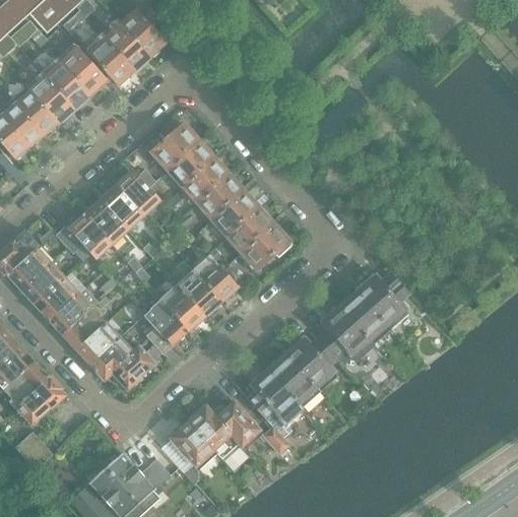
[(6,0),(0,6),(0,41),(30,13),(48,33),(83,0),(6,0)]
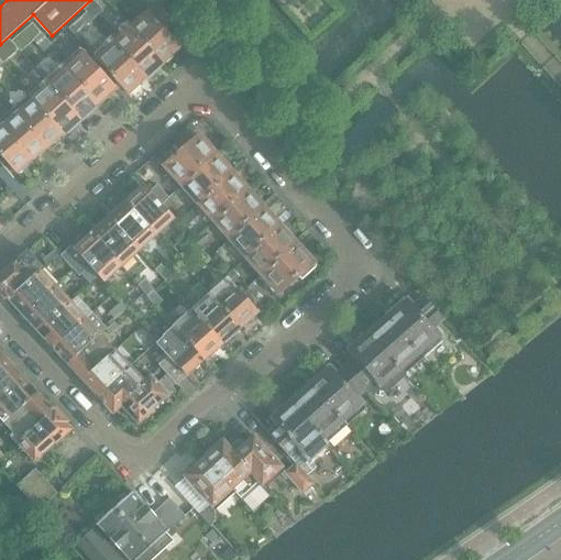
[(105,7),(98,0),(91,0),(85,7),(87,9),(86,10),(92,18),(105,7)]
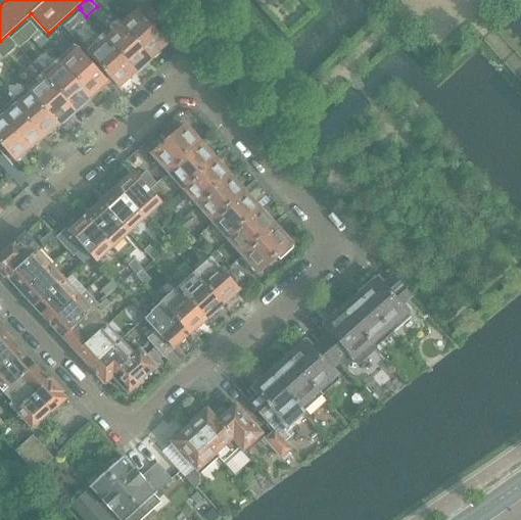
[(162,20),(145,0),(141,0),(117,20),(127,30),(126,31),(131,36),(136,38),(140,43),(141,47),(149,56),(155,55),(161,50),(161,45),(167,41),(154,28),(162,20)]
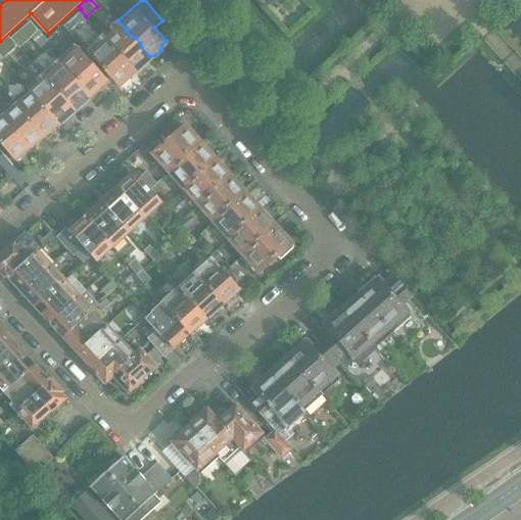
[(86,17),(86,16),(80,9),(63,24),(70,31),(86,17)]
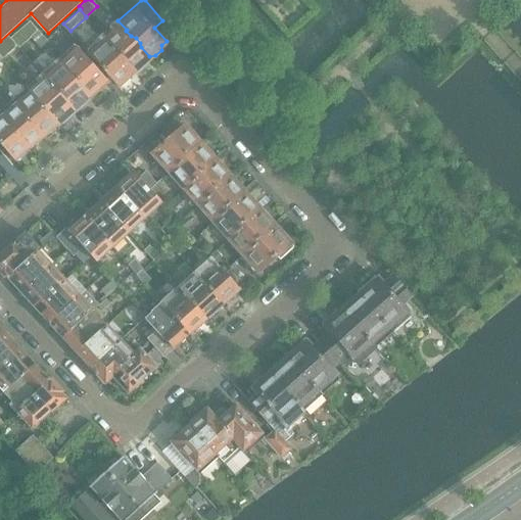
[(117,21),(102,35),(110,44),(115,50),(120,52),(125,57),(126,61),(134,71),(135,69),(141,69),(145,65),(146,59),(149,56),(141,47),(140,43),(136,38),(131,36),(126,31),(127,30),(117,20),(117,21)]
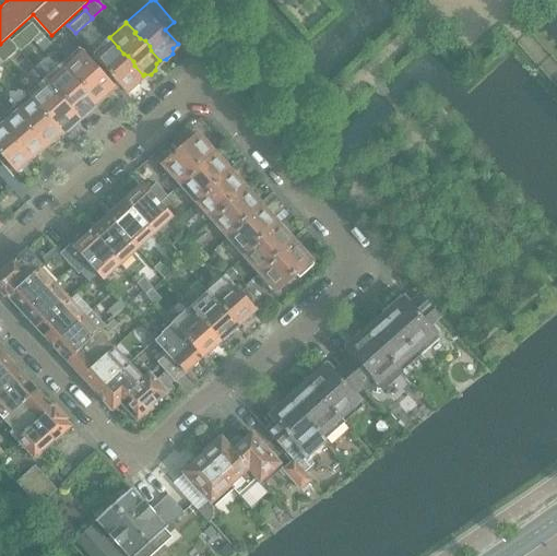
[(51,42),(42,31),(34,37),(44,48),(51,42)]
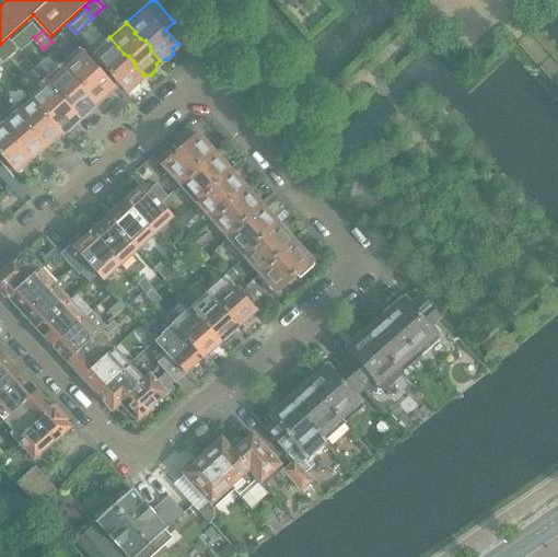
[(118,47),(109,37),(93,53),(127,90),(129,89),(134,90),(139,85),(140,79),(142,77),(143,76),(135,66),(134,61),(128,56),(124,54),(118,47)]
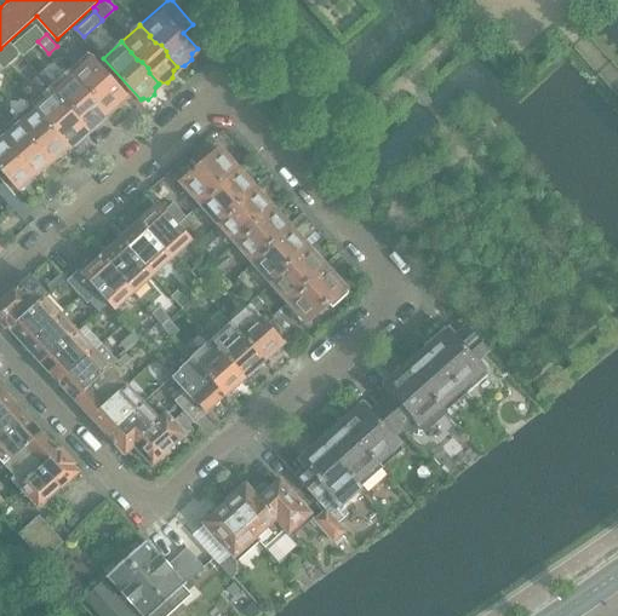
[(97,101),(108,113),(113,111),(119,105),(121,99),(127,93),(89,52),(70,68),(78,76),(78,78),(86,87),(91,88),(97,96),(97,101)]
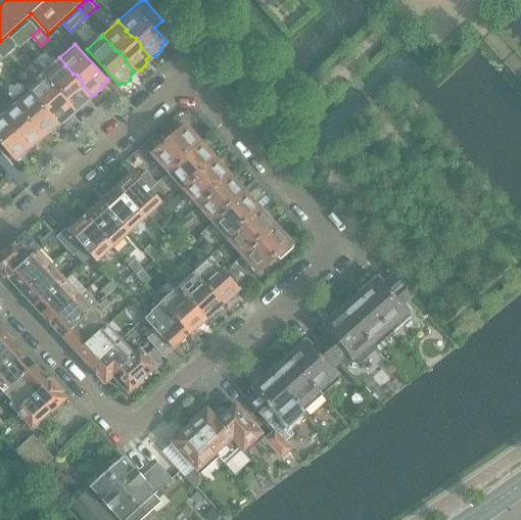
[(57,59),(44,72),(50,79),(49,80),(56,87),(60,89),(65,94),(66,98),(76,108),(79,108),(85,103),(85,99),(89,95),(91,95),(82,85),(82,81),(77,75),(73,74),(65,65),(65,64),(59,57),(57,59)]
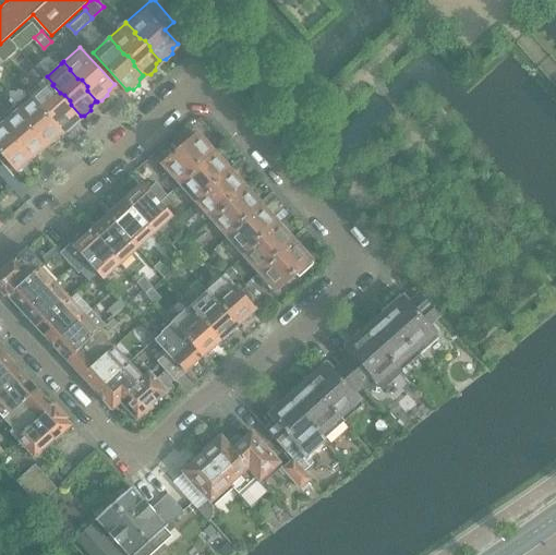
[(53,84),(47,76),(29,92),(62,131),(63,130),(68,131),(73,125),(74,120),(79,116),(81,116),(71,105),(70,100),(64,95),(60,93),(52,85),(53,84)]
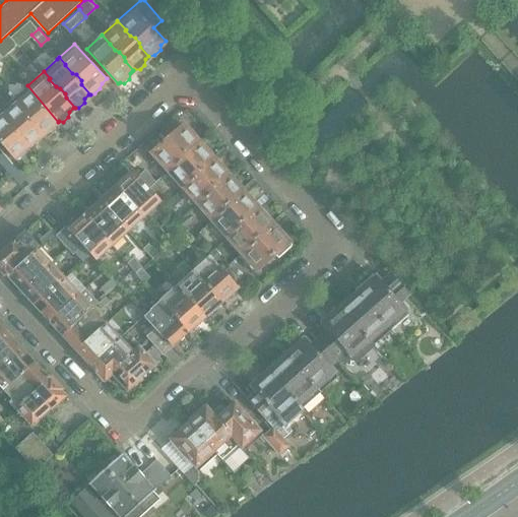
[(44,134),(58,122),(27,85),(13,98),(44,134)]
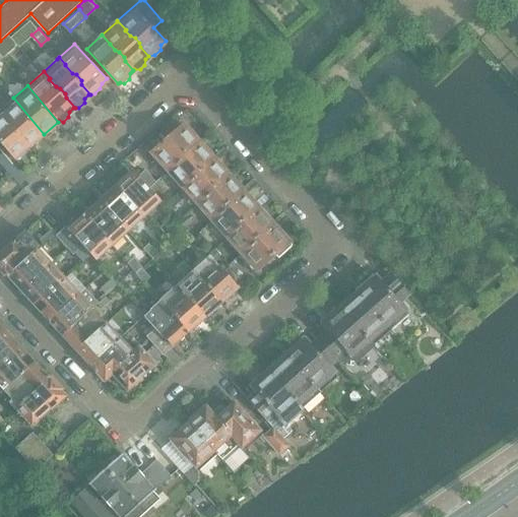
[(0,109),(30,145),(44,134),(13,98),(0,109)]
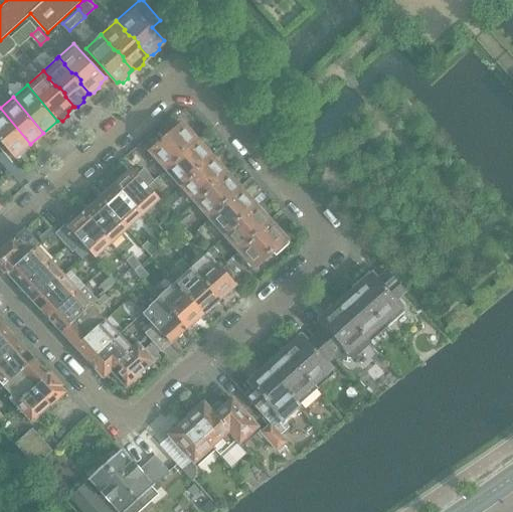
[(0,137),(16,156),(30,144),(0,108),(0,137)]
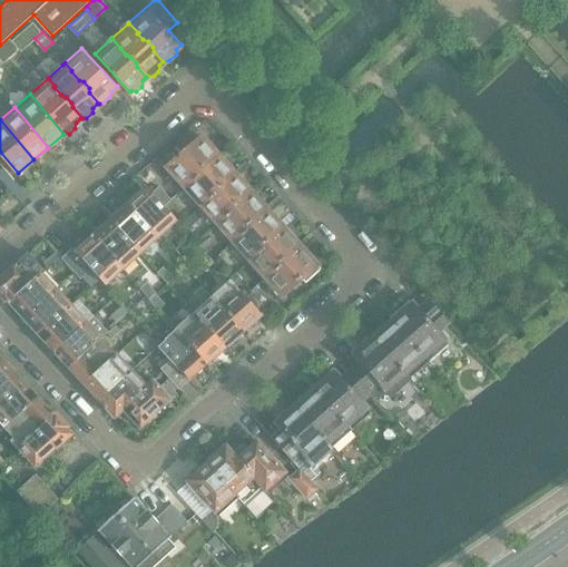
[(164,168),(179,186),(198,169),(198,167),(202,163),(205,164),(218,152),(203,134),(164,168)]
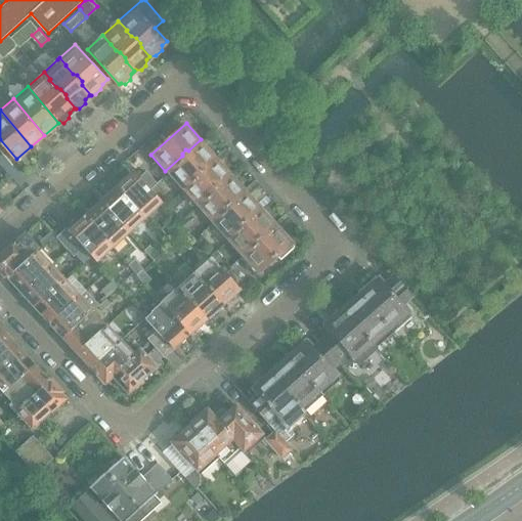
[(204,167),(216,156),(217,155),(208,144),(206,146),(202,142),(203,141),(201,139),(188,150),(185,149),(182,154),(182,156),(165,171),(171,177),(180,187),(197,173),(197,170),(201,167),(204,167)]
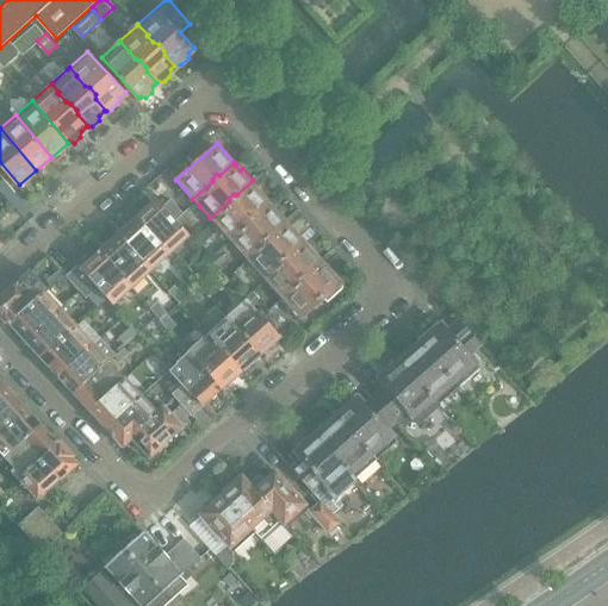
[(0,189),(10,201),(11,201),(18,194),(4,177),(0,180),(0,189)]
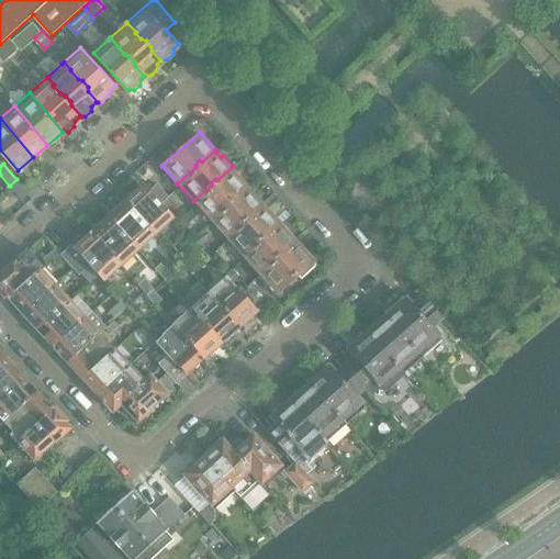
[(193,201),(209,219),(227,203),(227,200),(231,197),(234,197),(247,185),(248,183),(238,174),(237,175),(233,170),(234,169),(232,167),(219,179),(215,179),(211,182),(211,186),(193,201)]
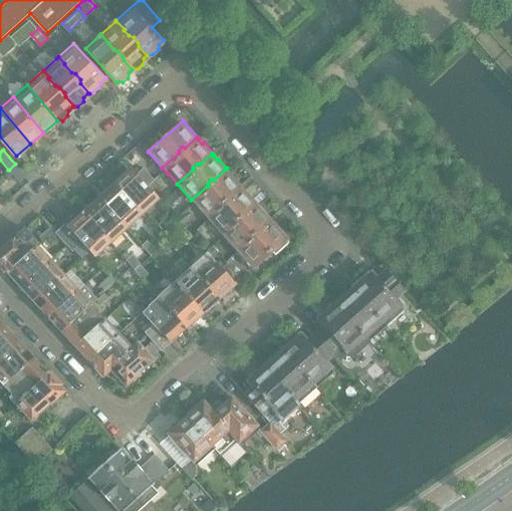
[(26,177),(21,171),(15,164),(9,170),(19,182),(26,177)]
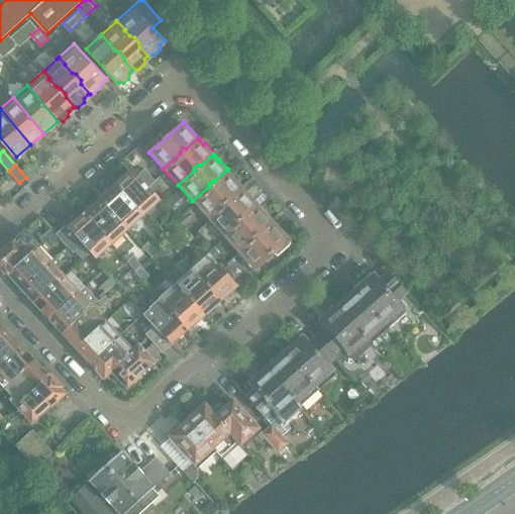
[(146,184),(138,174),(132,168),(127,173),(123,173),(117,178),(116,183),(144,214),(161,200),(155,193),(151,190),(146,184)]
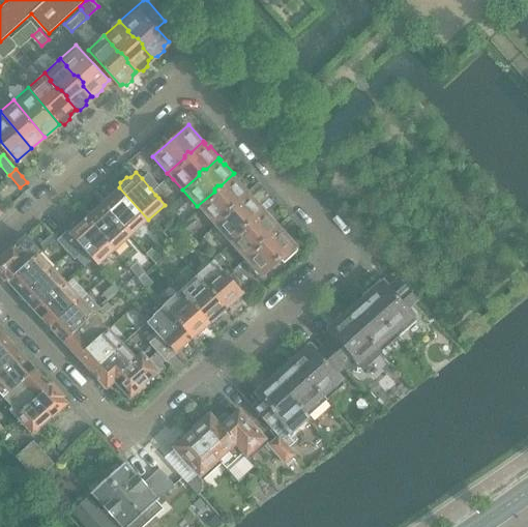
[(150,188),(156,182),(148,173),(142,178),(150,188)]
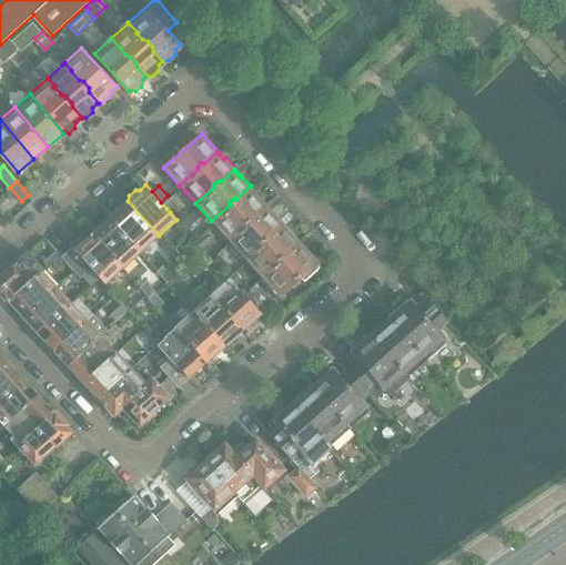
[(211,221),(228,240),(245,223),(245,220),(250,217),(253,217),(266,205),(266,204),(258,193),(255,194),(251,190),(252,190),(250,187),(236,199),(233,199),(230,202),(230,205),(211,221)]
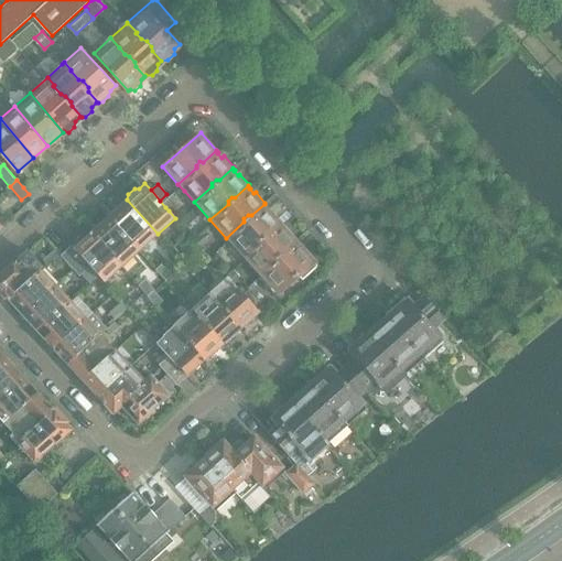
[(176,204),(169,196),(166,194),(160,201),(165,207),(169,211),(176,204)]
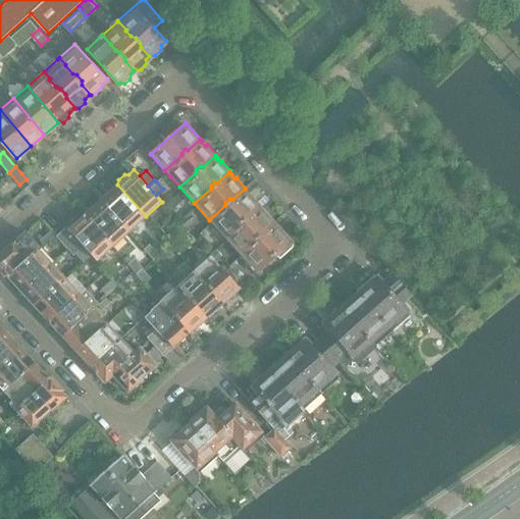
[(131,230),(146,216),(117,185),(112,189),(108,189),(102,195),(102,199),(131,230)]
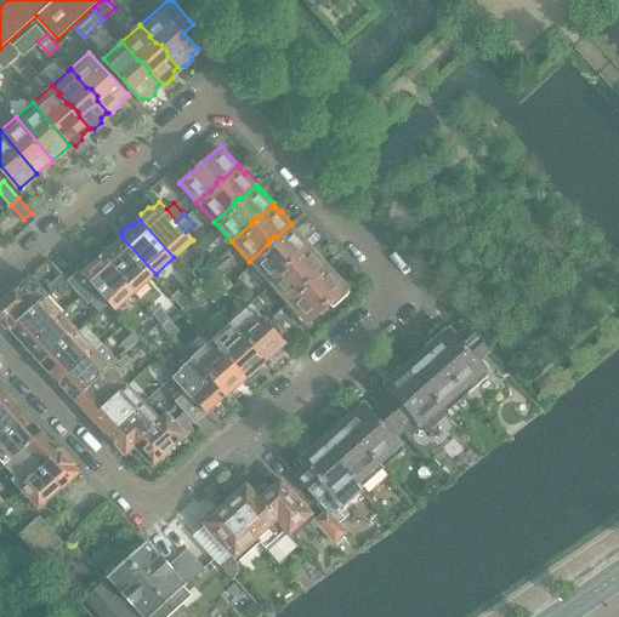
[(294,256),(308,244),(310,243),(300,230),(297,233),(293,227),(291,224),(277,236),(273,236),(268,240),(268,244),(249,262),(267,281),(287,263),(287,260),(291,256),(294,256)]
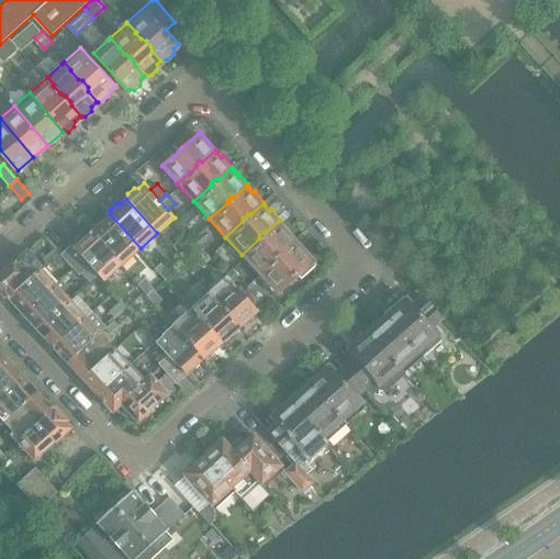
[(182,225),(192,215),(189,211),(178,221),(182,225)]
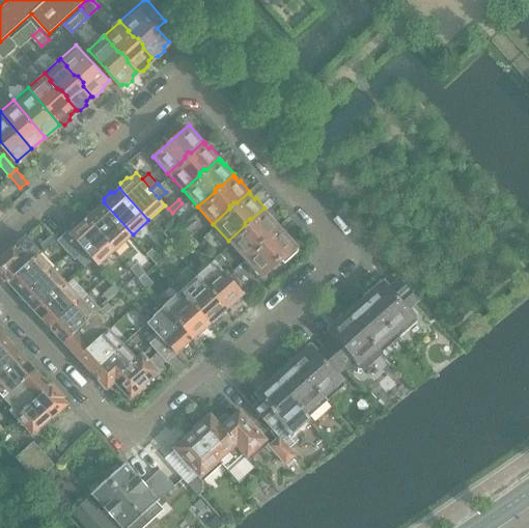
[(116,249),(133,234),(104,202),(99,206),(94,206),(88,213),(87,217),(116,249)]
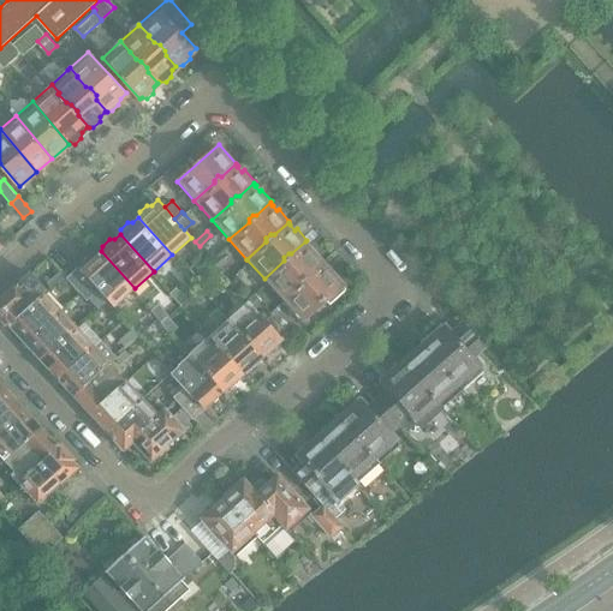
[(309,274),(323,261),(325,259),(314,249),(311,250),(307,245),(308,244),(305,241),(291,253),(289,253),(284,257),(284,261),(265,279),(272,288),(281,298),(302,281),(302,277),(305,274),(309,274)]
